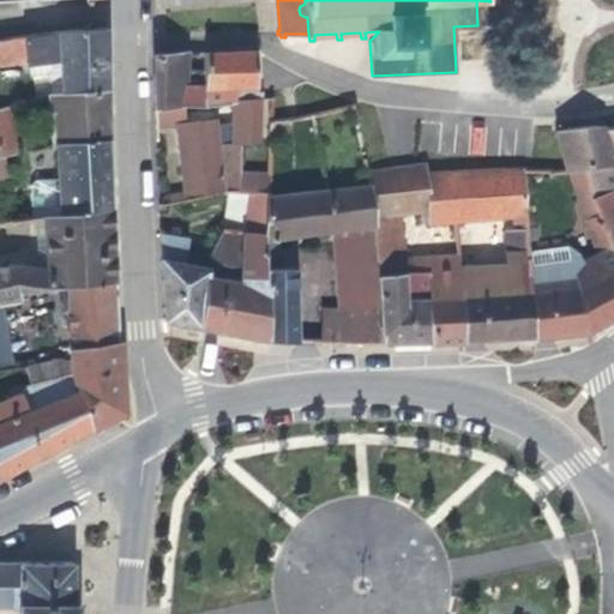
[(58,31),(0,38),(0,64),(28,60),(30,76),(48,73),(60,72),(62,92),(49,94),(52,107),(78,106),(78,91),(108,89),(109,30),(58,31)]
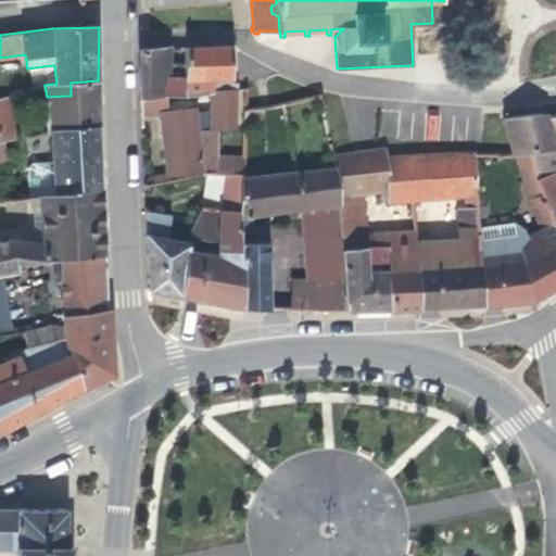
[(185,96),(213,93),(213,90),(212,78),(232,77),(231,45),(185,47),(185,75),(185,96)]
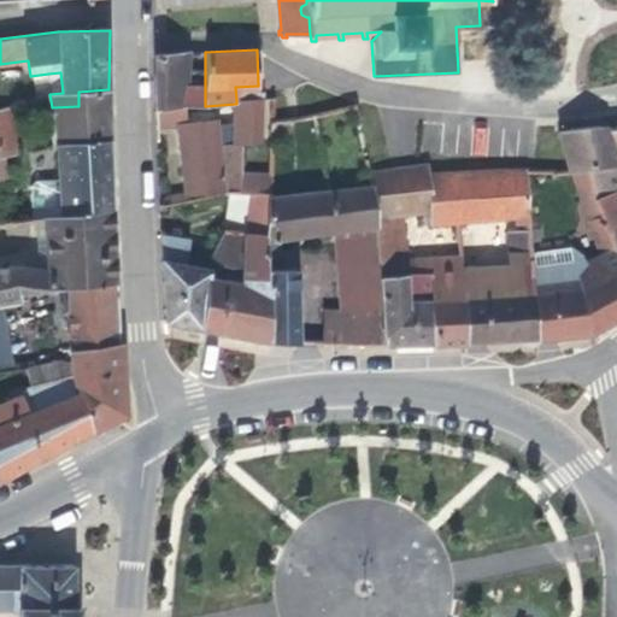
[(205,106),(205,83),(197,83),(195,90),(186,89),(187,52),(156,54),(156,107),(175,106),(205,106)]
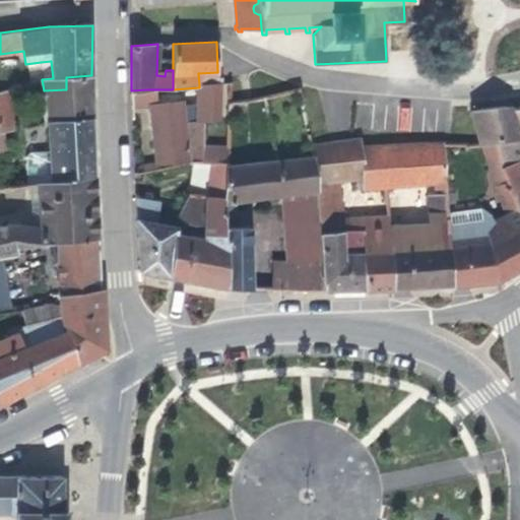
[(165,76),(166,70),(173,70),(173,44),(157,44),(156,75),(165,76)]
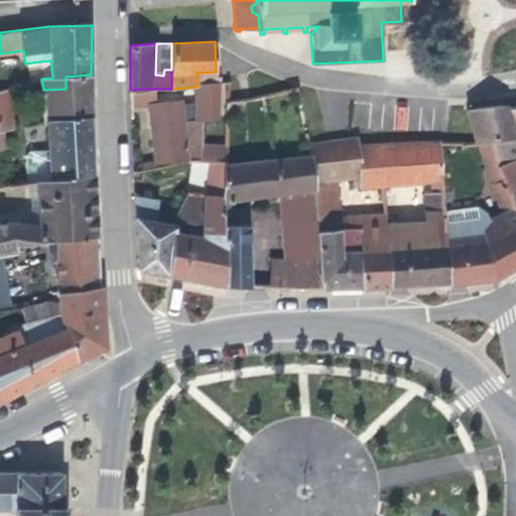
[(41,79),(52,78),(50,60),(40,61),(41,79)]
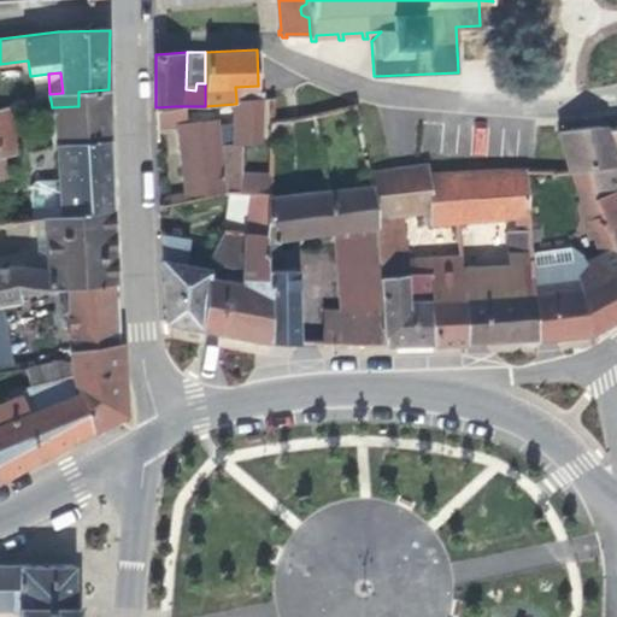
[(109,89),(78,92),(78,106),(52,107),(52,116),(56,116),(58,145),(110,140),(109,89)]
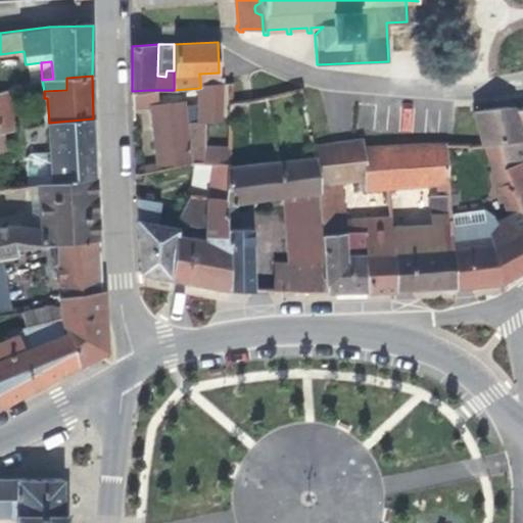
[(205,148),(205,122),(222,122),(222,83),(200,85),(200,88),(199,104),(183,106),(183,102),(153,105),(151,105),(151,107),(157,163),(143,165),(144,173),(157,170),(157,165),(193,162),(203,162),(205,148)]
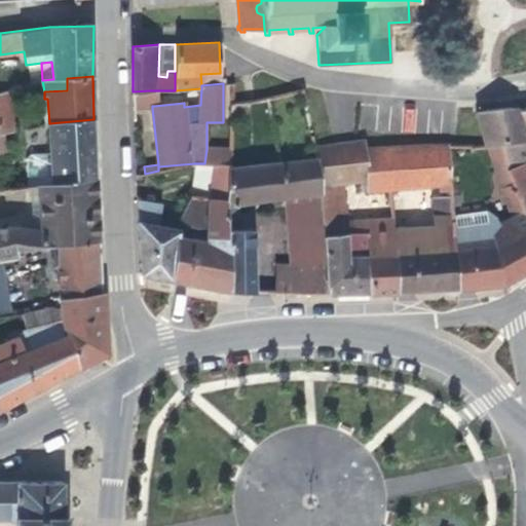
[(149,90),(133,91),(134,110),(152,108),(152,106),(154,106),(154,90),(149,90)]
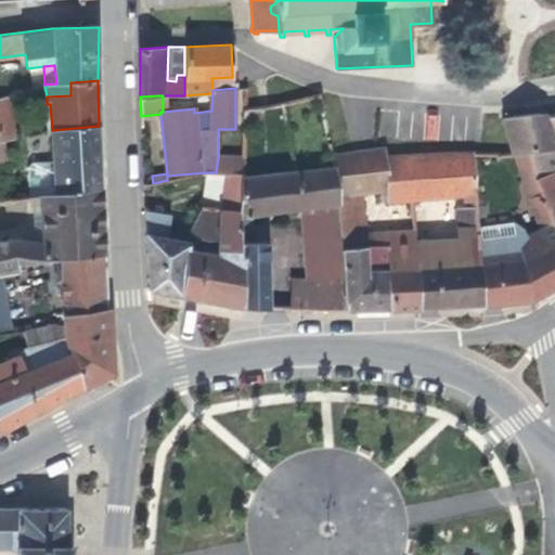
[(0,107),(0,119),(10,117),(7,97),(2,99),(3,107),(0,107)]
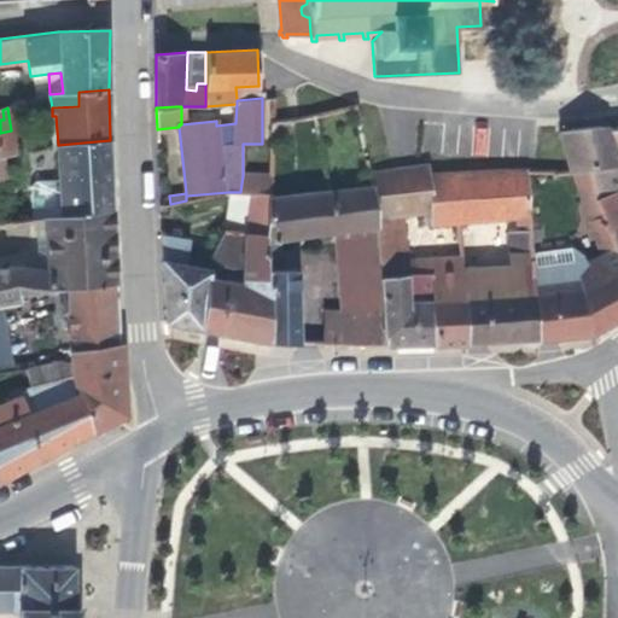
[(559,130),(572,172),(584,170),(593,198),(617,191),(617,126),(606,128),(602,126),(559,130)]
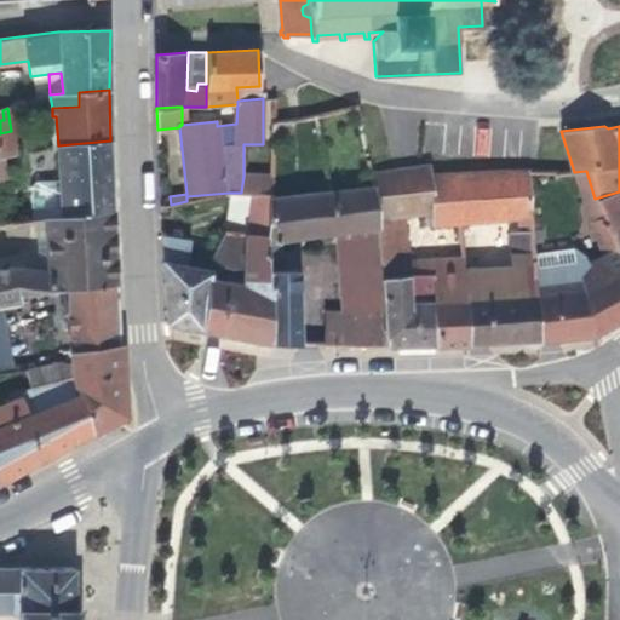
[(16,155),(11,131),(0,133),(0,158),(3,158),(16,155)]
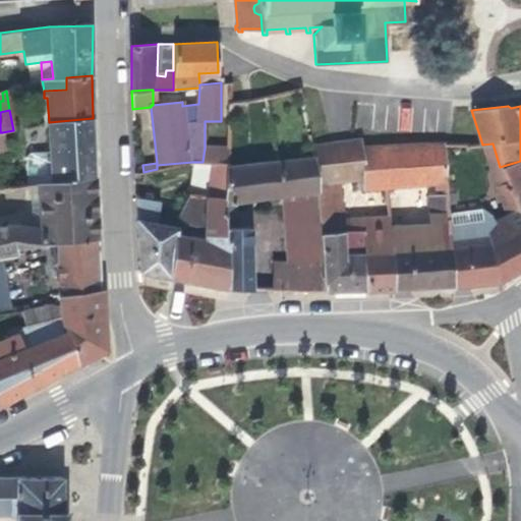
[(27,183),(37,182),(37,181),(95,175),(93,118),(49,122),(48,122),(49,151),(29,152),(24,157),(27,183)]
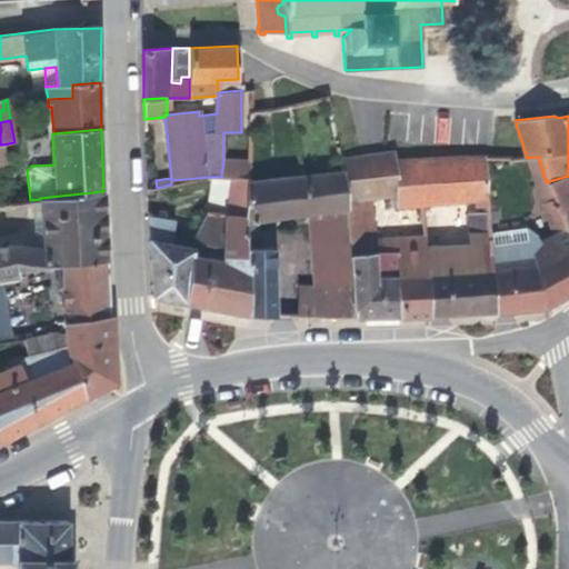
[(397,193),(393,159),(395,159),(395,151),(340,158),(342,170),(346,201),(369,198),(396,193),(397,193)]
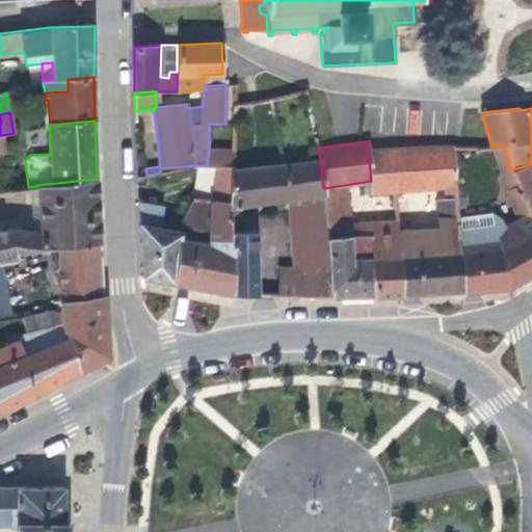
[(369,149),(368,149),(371,181),(370,181),(371,193),(443,187),(444,194),(455,193),(454,183),(453,145),(369,149)]
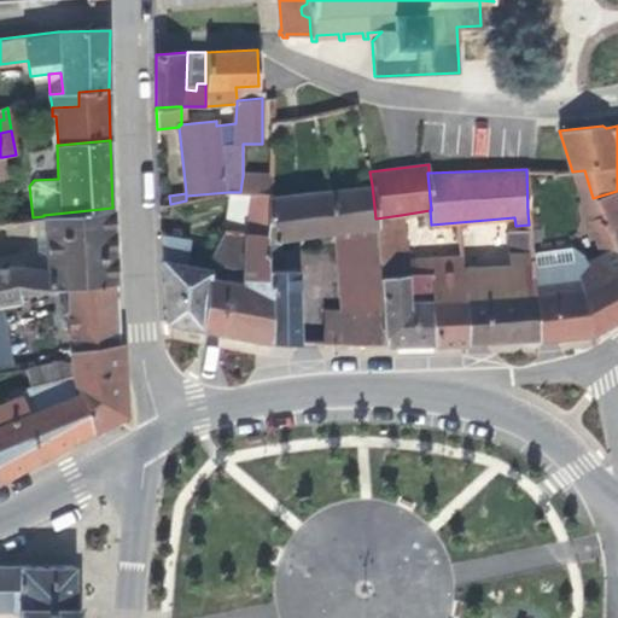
[(243,175),(240,192),(268,193),(269,176),(243,175)]
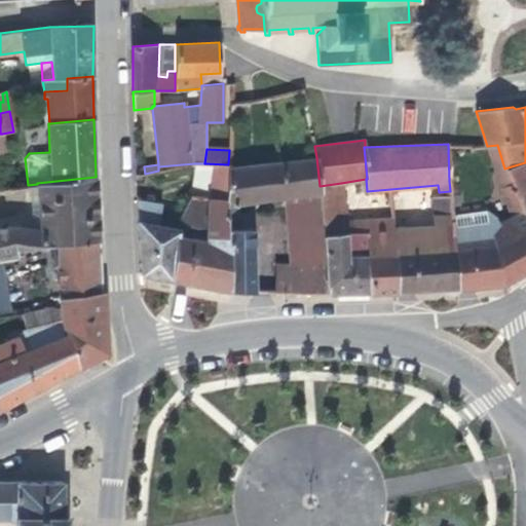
[(316,157),(228,166),(226,197),(226,214),(238,212),(237,201),(283,195),(320,191),(320,186),(316,157)]
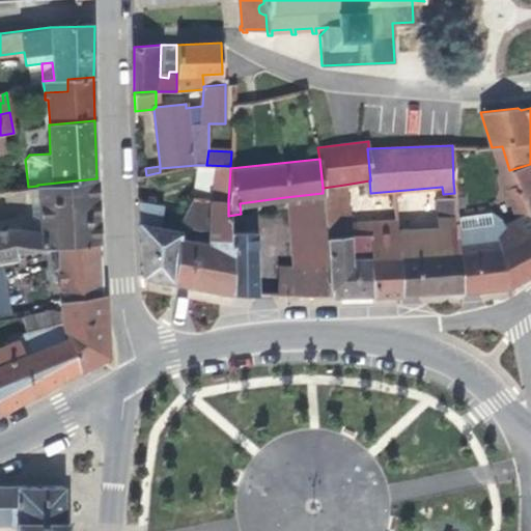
[(530,164),(509,170),(513,180),(530,216),(530,217),(530,164)]
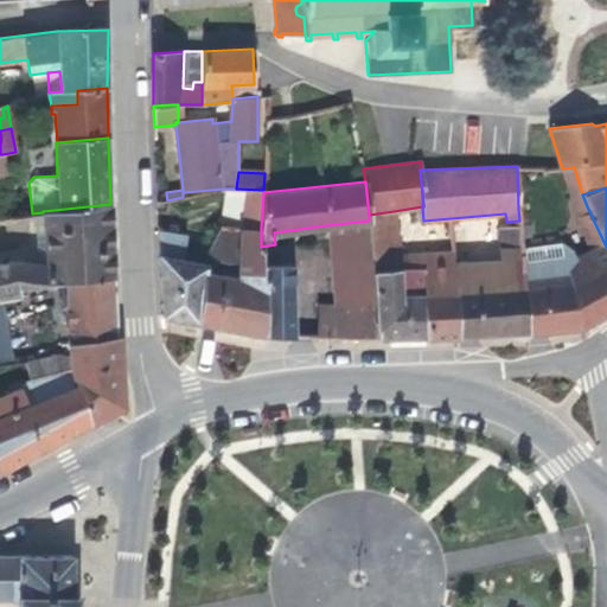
[(219,227),(261,228),(263,192),(263,190),(236,189),(224,189),(219,227)]
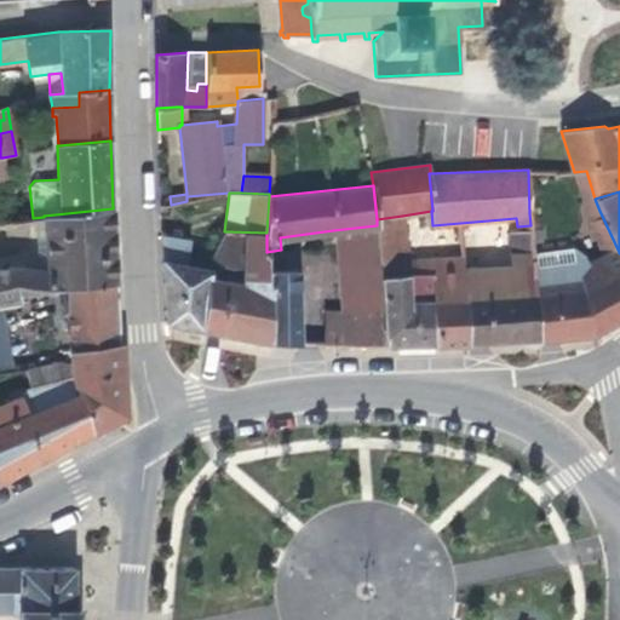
[(113,208),(44,216),(44,217),(46,269),(10,267),(0,268),(0,305),(1,305),(21,303),(18,292),(69,288),(116,283),(113,208)]
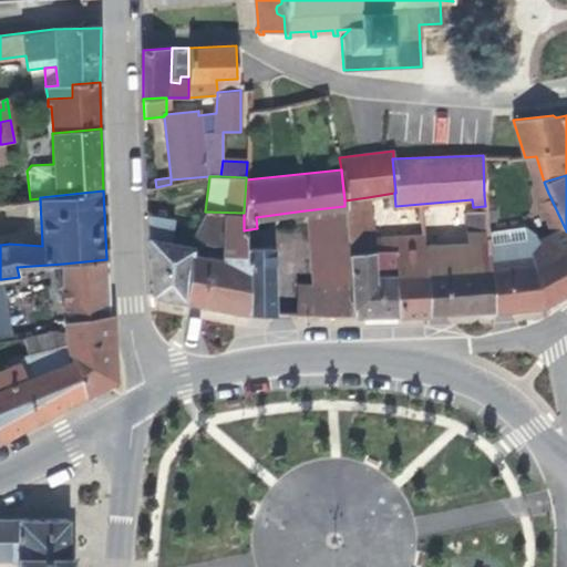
[(485,206),(485,212),(487,254),(490,269),(492,311),(543,306),(566,292),(566,232),(566,230),(548,193),(537,196),(550,234),(537,240),(535,237),(529,239),(526,227),(500,233),(498,195),(484,195),(485,206)]
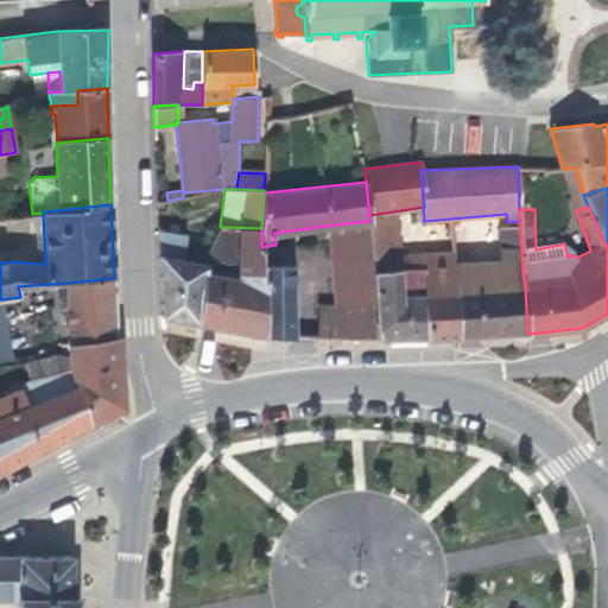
[(396,255),(401,255),(394,211),(369,215),(369,221),(373,271),(396,270),(396,255)]
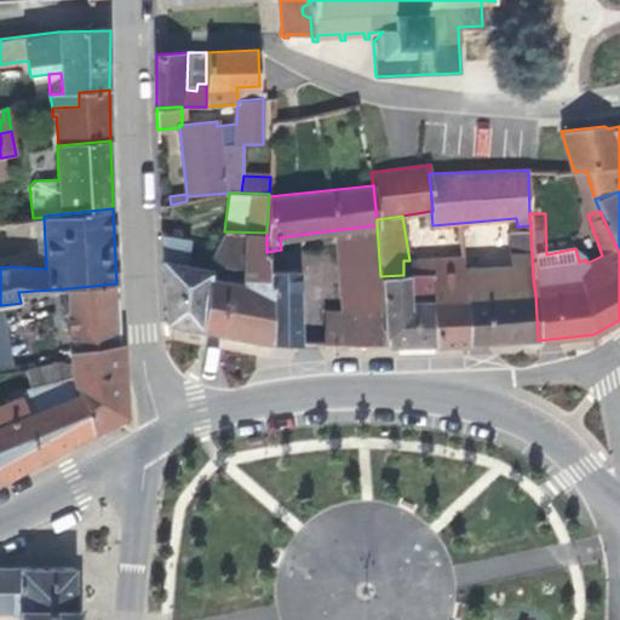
[(339,311),(383,311),(380,276),(377,225),(333,230),(339,311)]
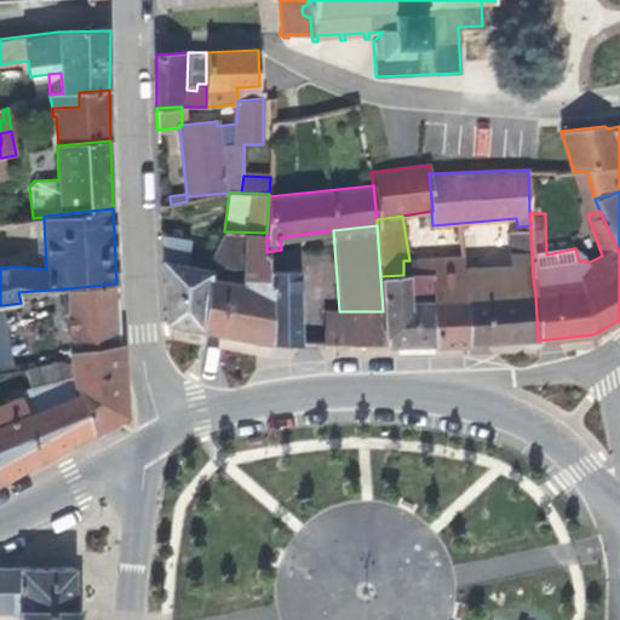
[(241,283),(207,277),(202,329),(269,342),(268,262),(267,252),(267,233),(224,231),(211,259),(242,265),(241,283)]
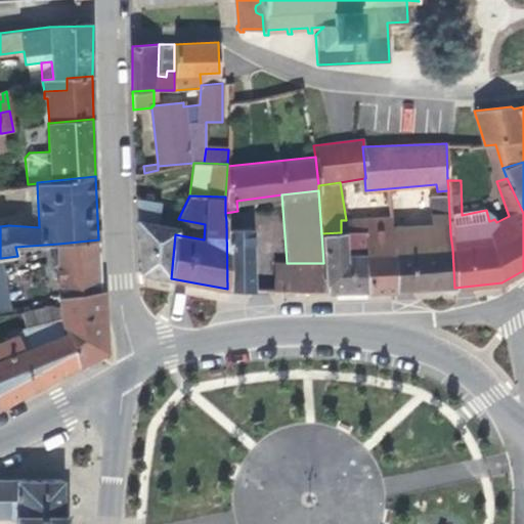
[(393,229),(393,237),(393,251),(395,291),(454,288),(452,249),(450,234),(448,195),(430,197),(433,225),(422,226),(422,228),(393,229)]
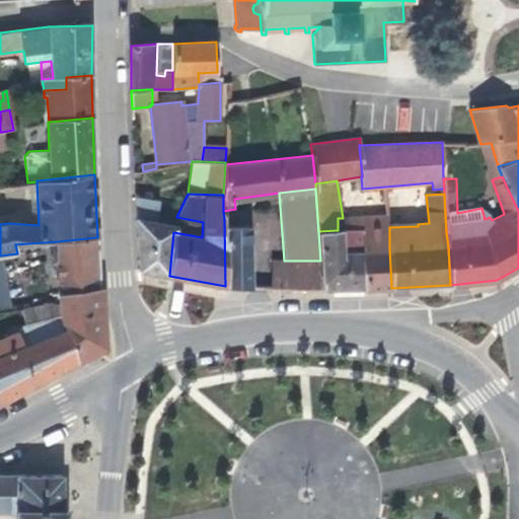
[(135,198),(139,270),(169,276),(173,232),(175,220),(176,217),(156,213),(158,202),(135,198)]
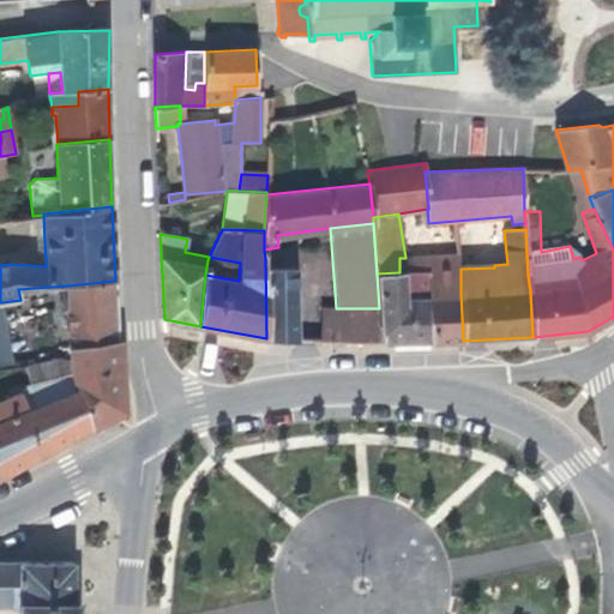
[(265,259),(266,338),(296,341),(295,252),(275,252),(275,260),(265,259)]
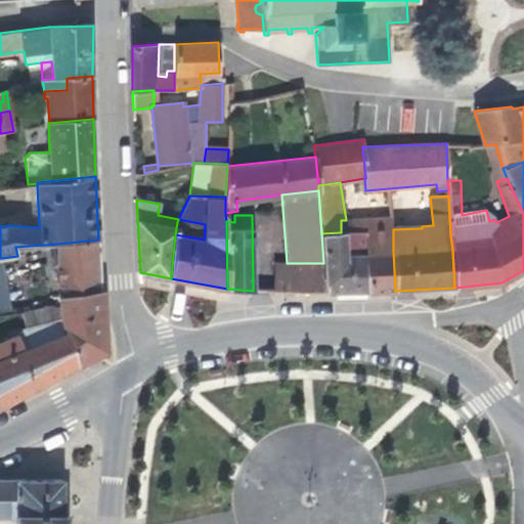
[(393,251),(393,237),(393,229),(392,216),(346,220),(341,220),(341,232),(366,231),(367,292),(395,291),(393,251)]
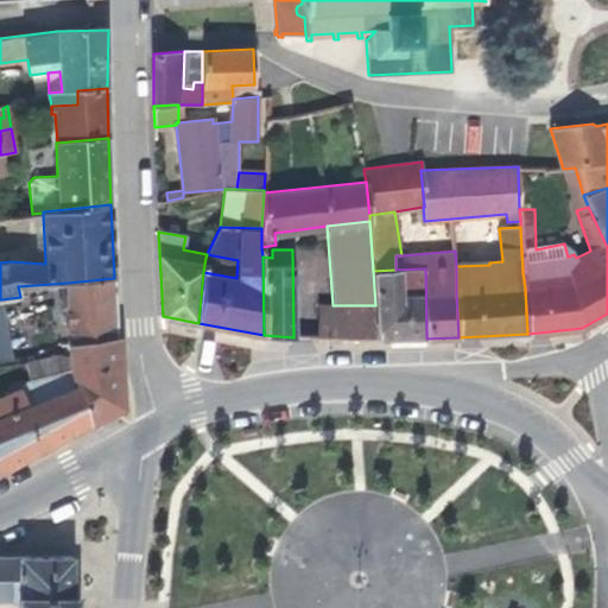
[(426,339),(425,268),(396,270),(373,271),(375,305),(378,340),(426,339)]
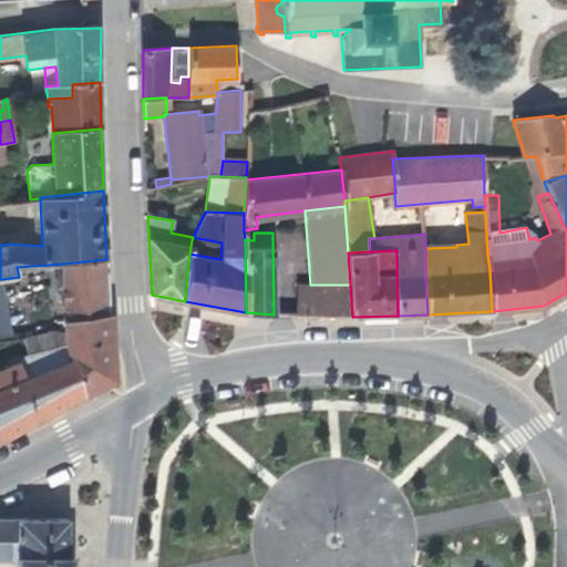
[(63,264),(64,303),(109,298),(106,259),(63,264)]
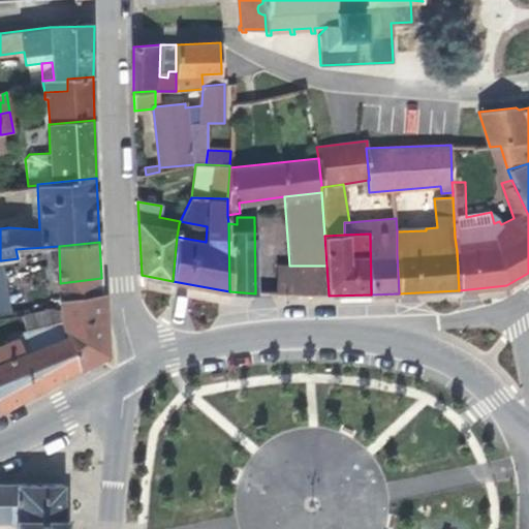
[(1,260),(0,260),(0,317),(10,316),(1,260)]
